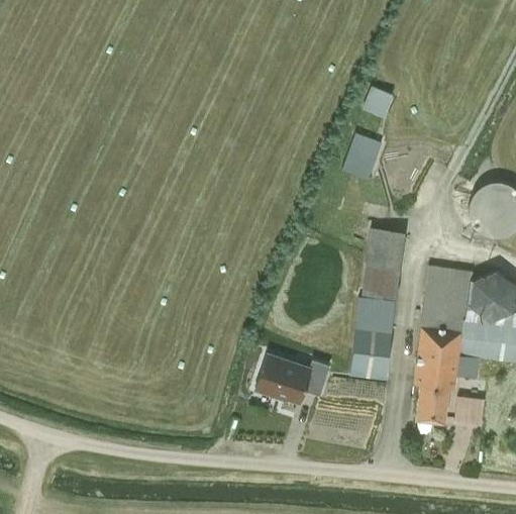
[(362,110),(382,118),(392,94),(371,86),(362,110)]
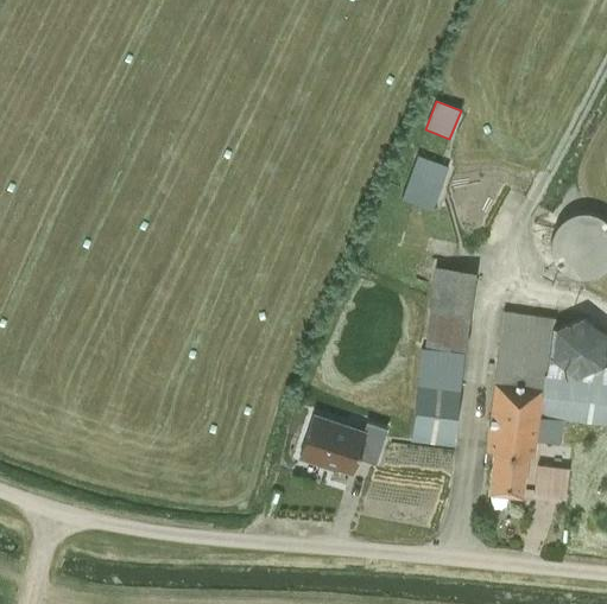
[(403,201),(434,211),(448,169),(418,158),(403,201)]
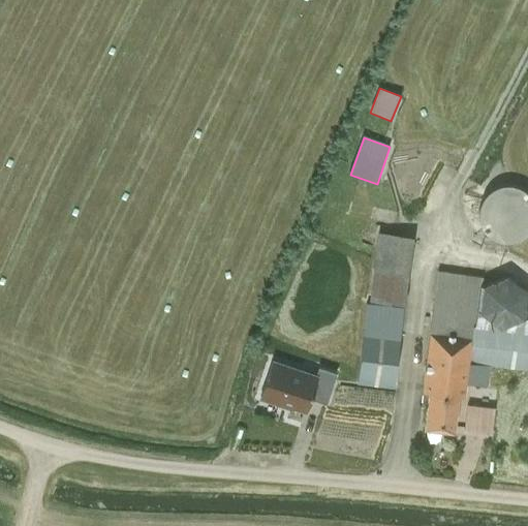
[(508,244),(513,244),(517,243),(521,242),(524,240),(527,238),(527,193),(524,191),(520,189),(517,187),(513,187),(508,186),(504,187),(500,187),(496,189),(493,191),(489,193),(487,196),(484,199),(482,204),(480,208),(479,212),(479,216),(479,219),(480,223),(483,227),(485,231),(487,235),(490,238),(493,240),(497,242),(500,243),(504,244),(508,244)]
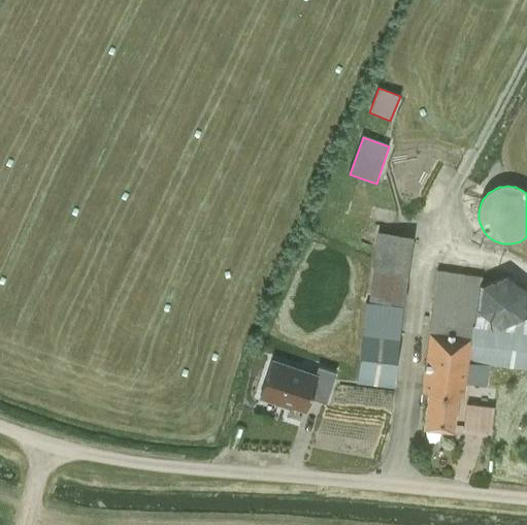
[(403,304),(406,276),(373,272),(369,300),(403,304)]
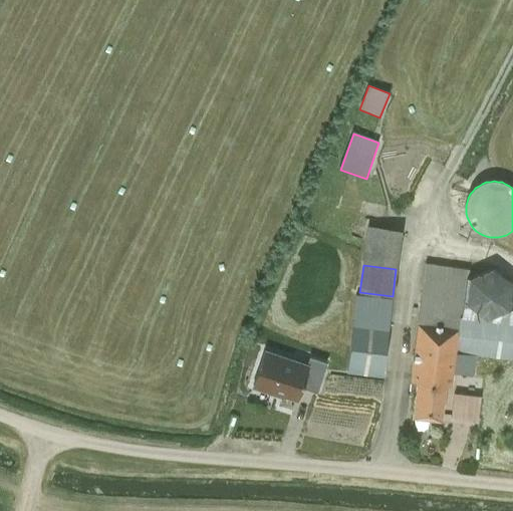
[(470,281),(471,276),(471,273),(427,267),(410,397),(417,398),(414,417),(442,421),(446,387),(452,388),(454,374),(475,377),(477,357),(512,361),(512,325),(465,319),(467,305),(466,305),(470,281)]
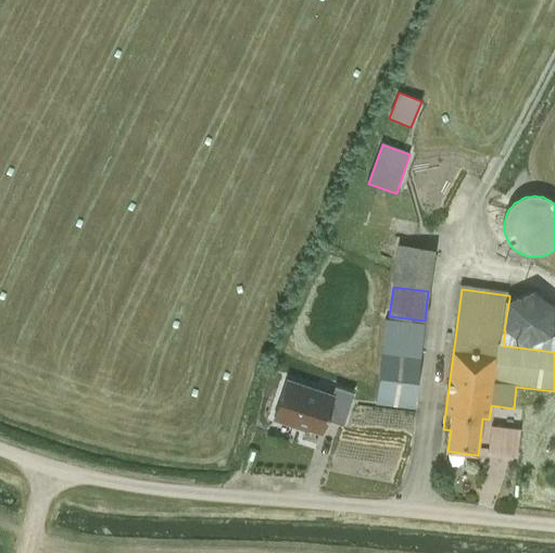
[(503,346),(554,352),(554,336),(552,336),(554,317),(554,308),(533,293),(508,303),(505,330),(503,346)]
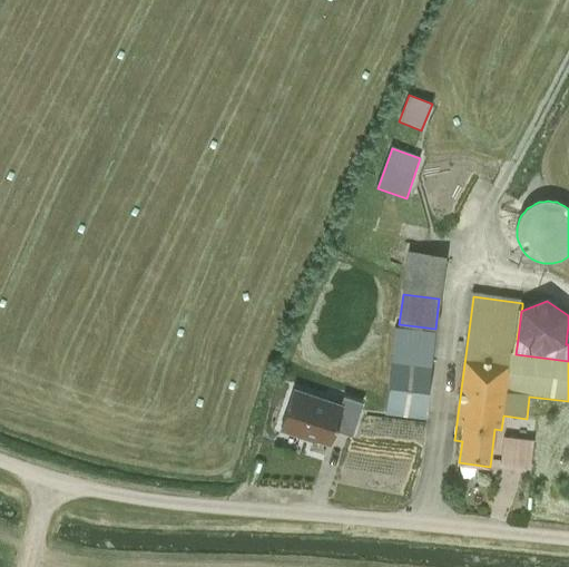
[(434,335),(399,330),(385,414),(421,420),(434,335)]
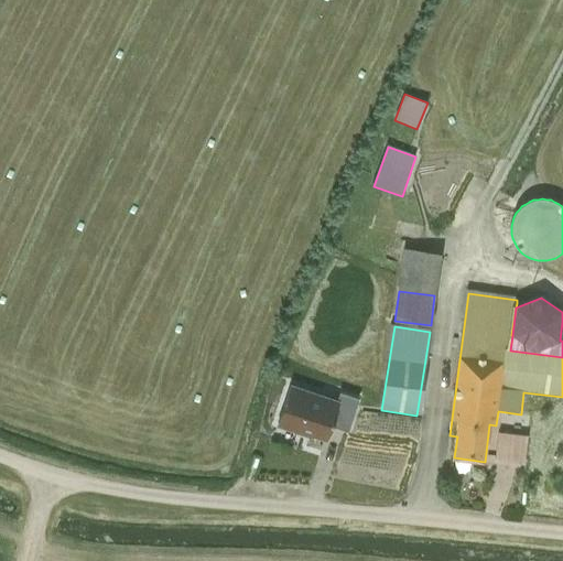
[(327,441),(332,428),(349,433),(360,400),(340,394),(337,403),(292,388),(279,427),(304,434),(305,433),(327,441)]
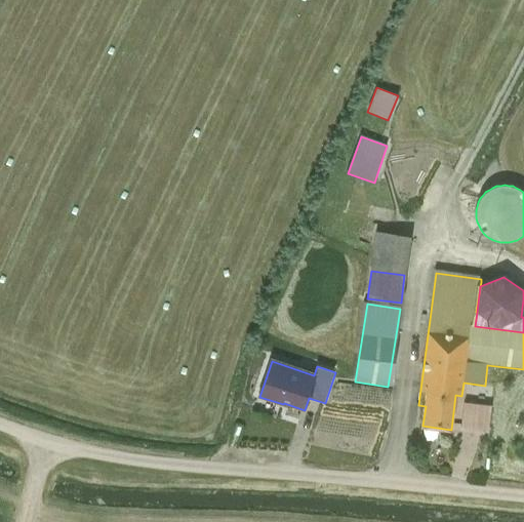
[(465,404),(461,430),(488,433),(492,408),(465,404)]
